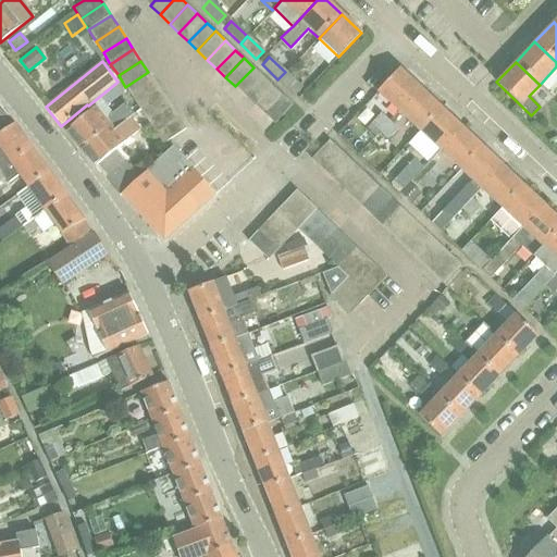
[(254,67),(235,86),(245,96),(263,76),(254,67)]
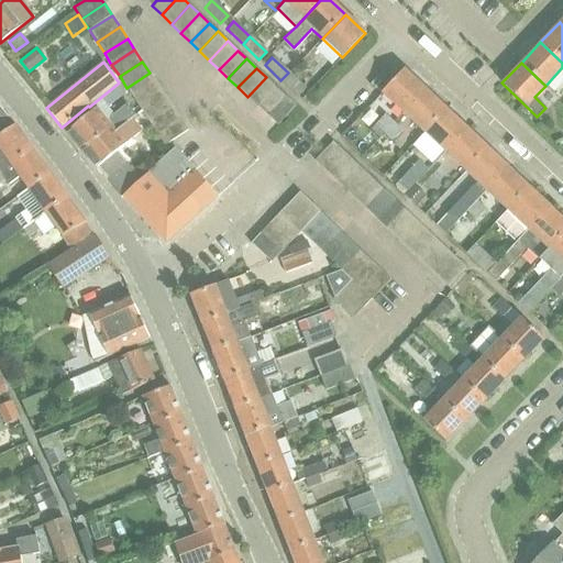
[(403,112),(424,89),(403,68),(381,92),(403,112)]
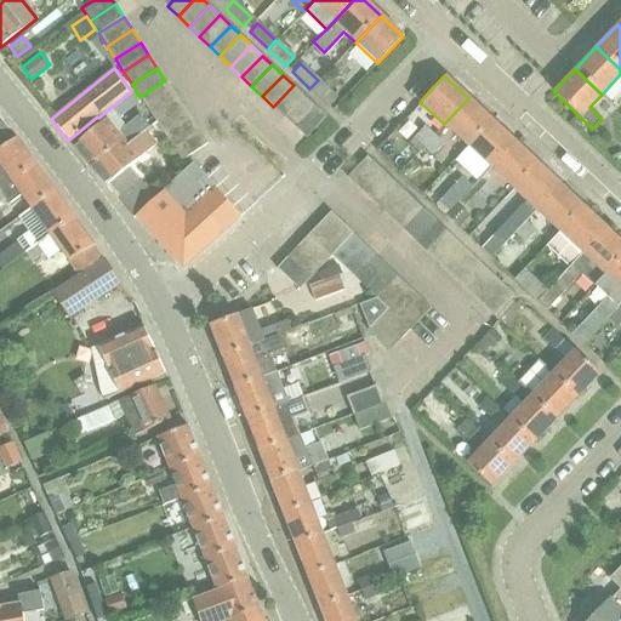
[(174,93),(165,80),(140,97),(148,110),(174,93)]
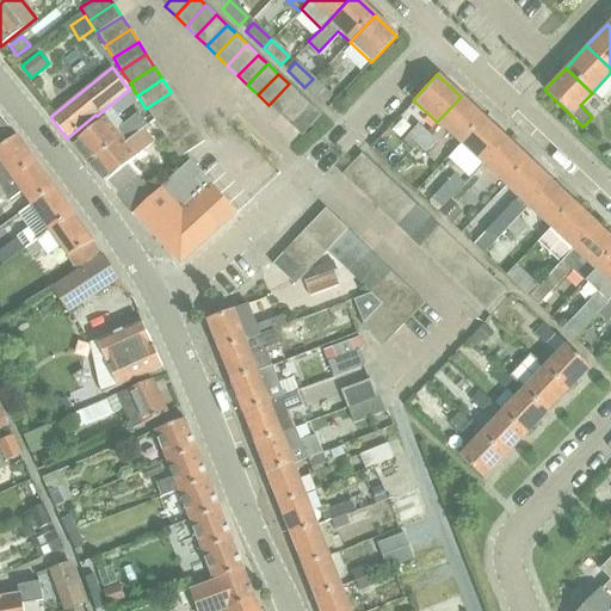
[(331,96),(313,79),(304,87),(323,104),(331,96)]
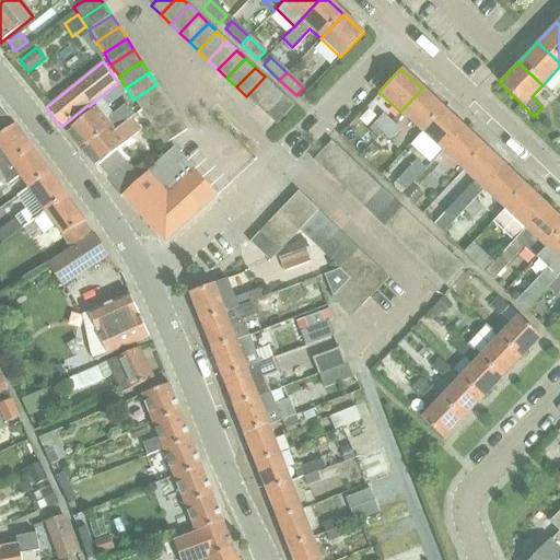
[(265,77),(246,96),(256,105),(273,86),(265,77)]
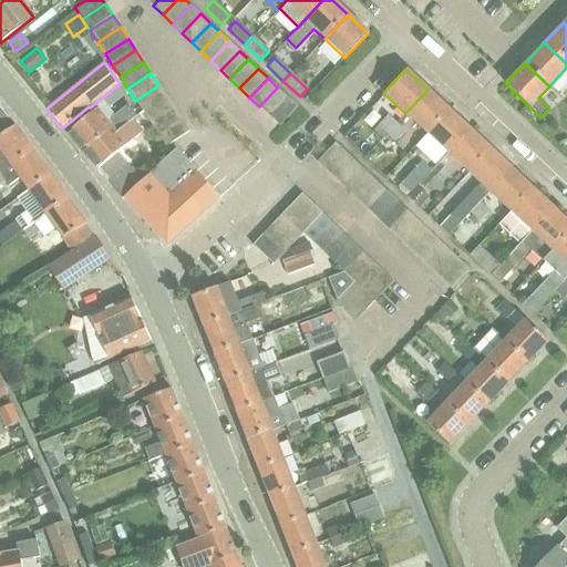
[(89,106),(63,127),(82,151),(112,126),(115,131),(132,119),(135,115),(126,104),(114,115),(107,107),(125,93),(119,84),(90,107),(89,106)]
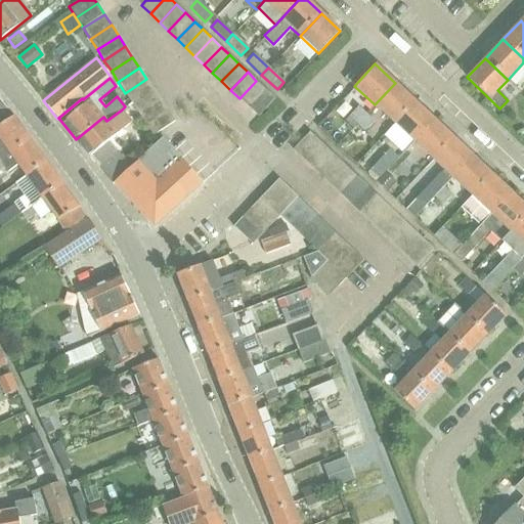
[(154,89),(146,79),(125,93),(132,103),(154,89)]
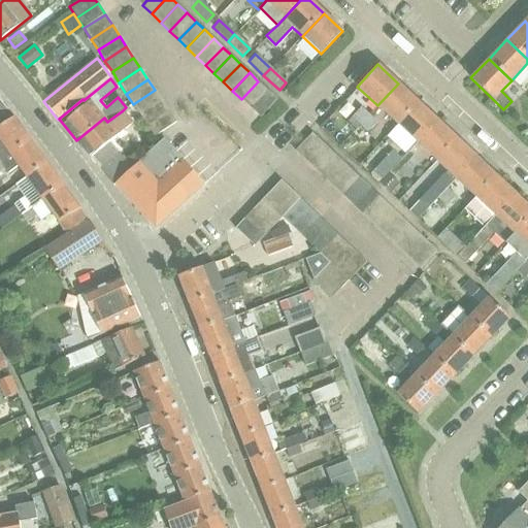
[(258,81),(241,99),(251,108),(267,90),(258,81)]
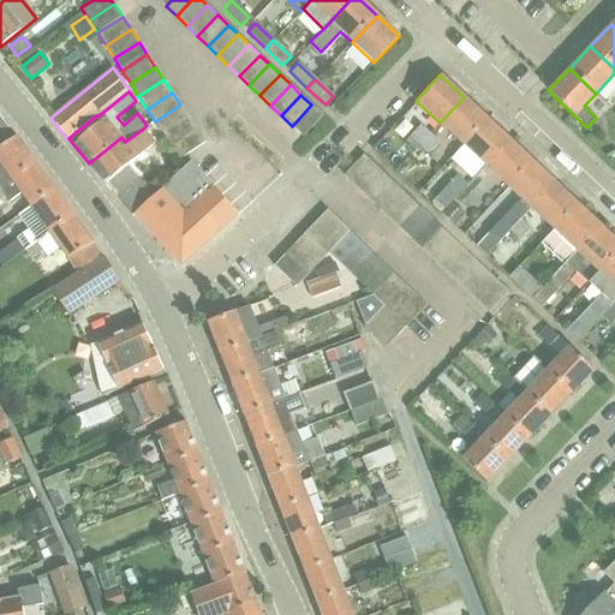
[(487,118),(464,97),(440,123),(461,144),(487,118)]
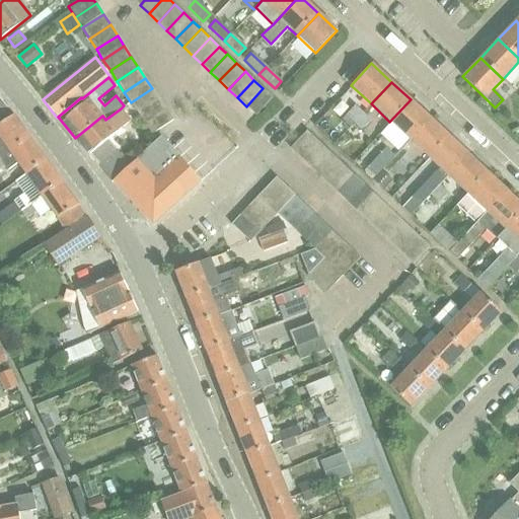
[(159,99),(152,88),(131,102),(138,114),(159,99)]
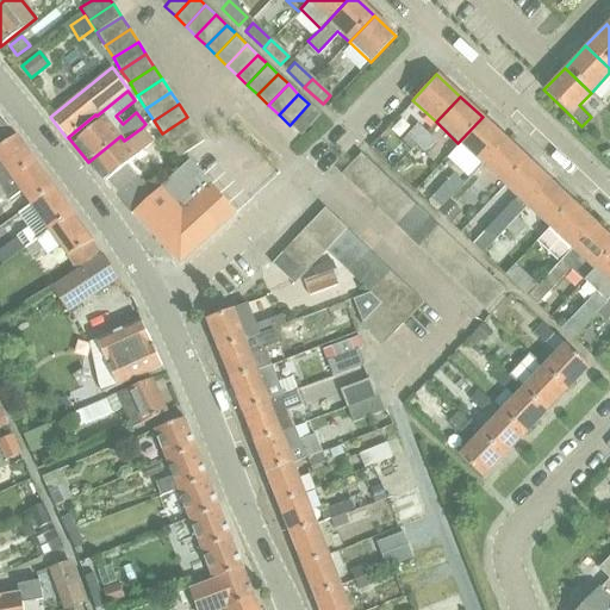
[(309,104),(290,125),(300,136),(319,113),(309,104)]
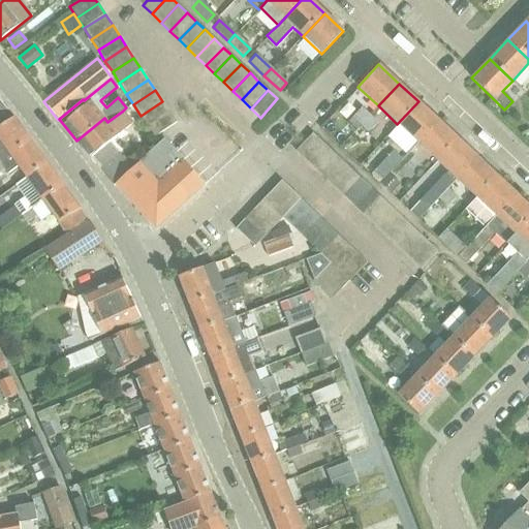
[(162,101),(141,116),(147,125),(168,111),(162,101)]
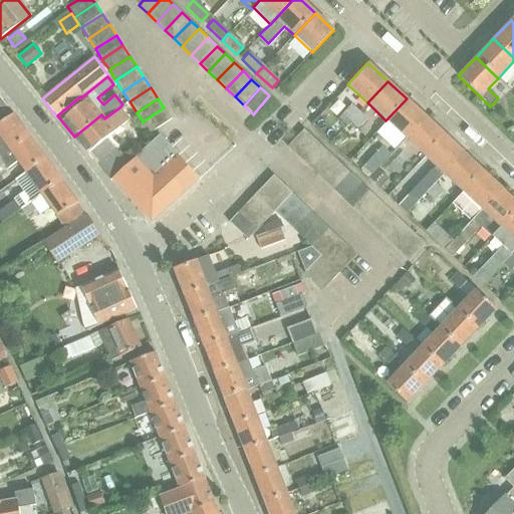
[(407,98),(386,120),(405,138),(425,116),(407,98)]
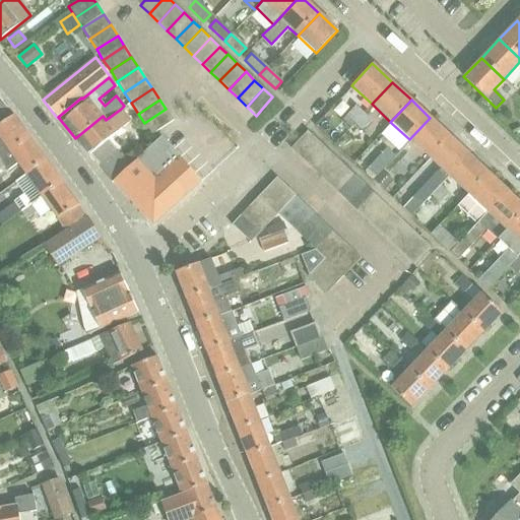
[(5,105),(0,109),(0,124),(13,115),(5,105)]
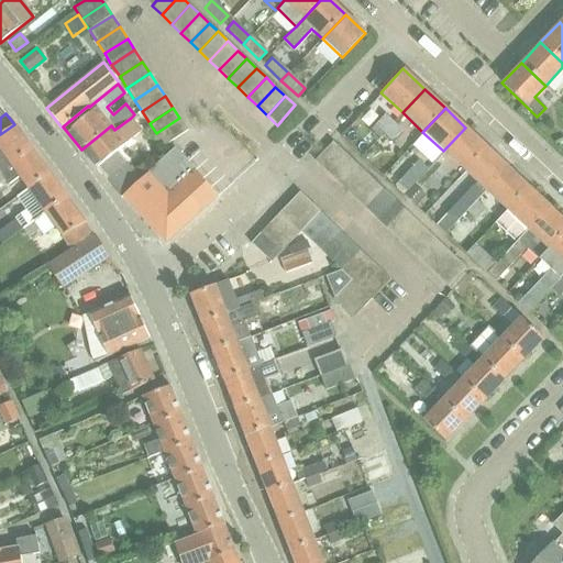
[(383,132),(392,122),(385,116),(376,125),(383,132)]
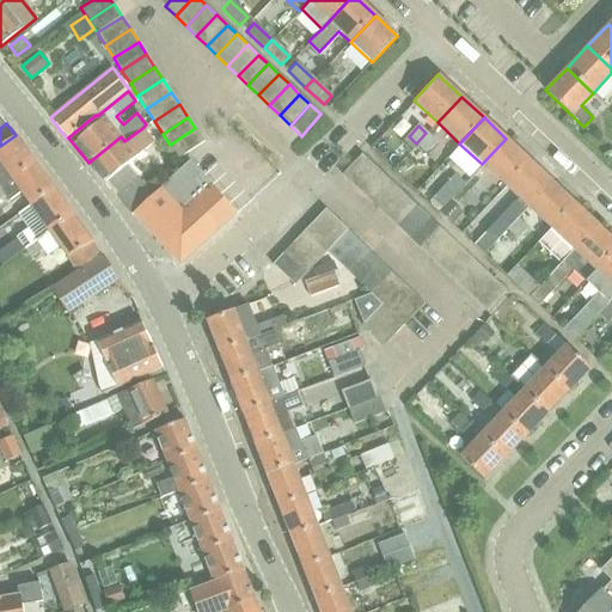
[(121,136),(89,163),(114,195),(130,214),(133,213),(152,195),(126,164),(136,155),(153,141),(142,128),(124,141),(121,136)]
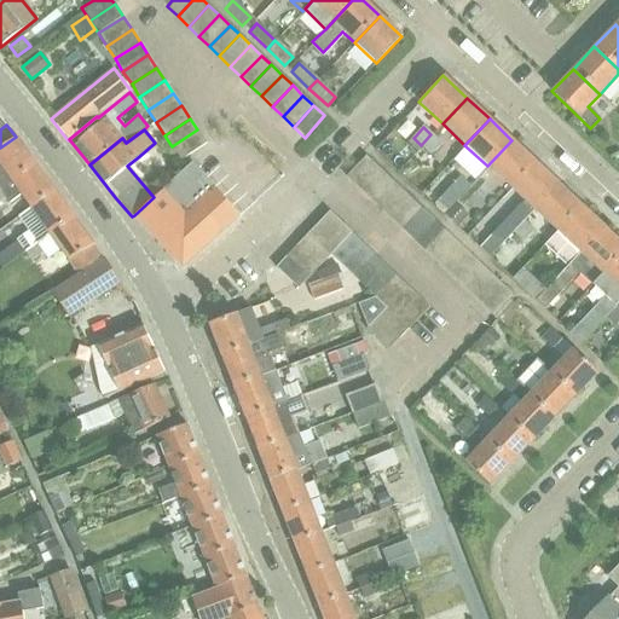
[(206,143),(197,129),(172,146),(180,160),(206,143)]
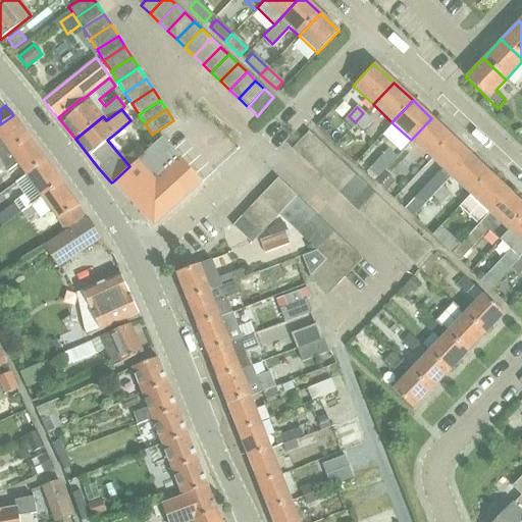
[(372,122),(363,113),(355,122),(363,131),(372,122)]
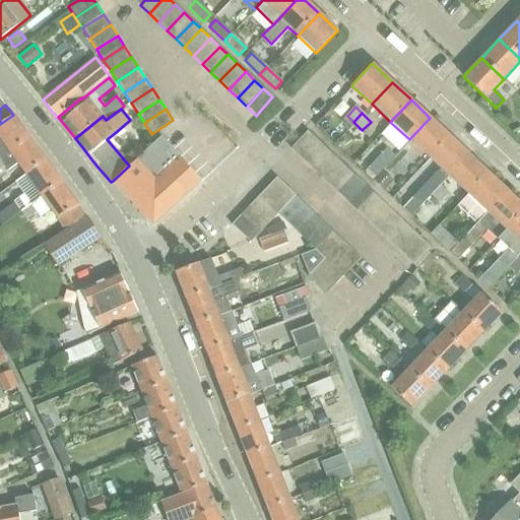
[(0,157),(29,137),(13,115),(0,124),(0,157)]
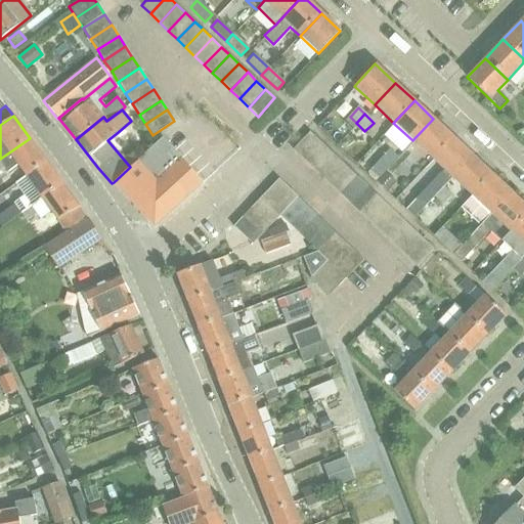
[(433,119),(412,140),(432,159),(452,137),(433,119)]
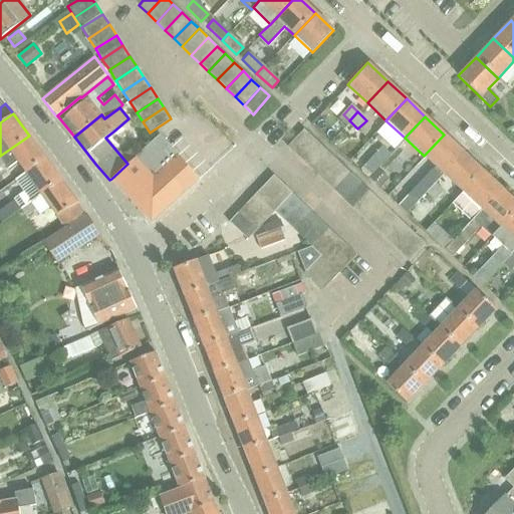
[(297,155),(313,138),(304,129),(287,146),(297,155)]
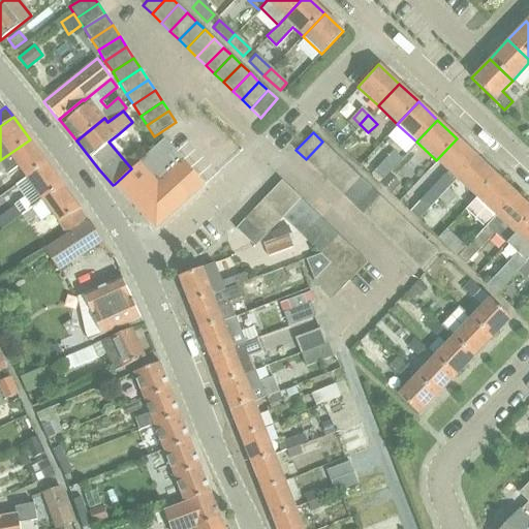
[(421,199),(409,211),(418,219),(429,208),(439,196),(448,187),(456,179),(477,157),(457,138),(436,160),(447,170),(421,199)]
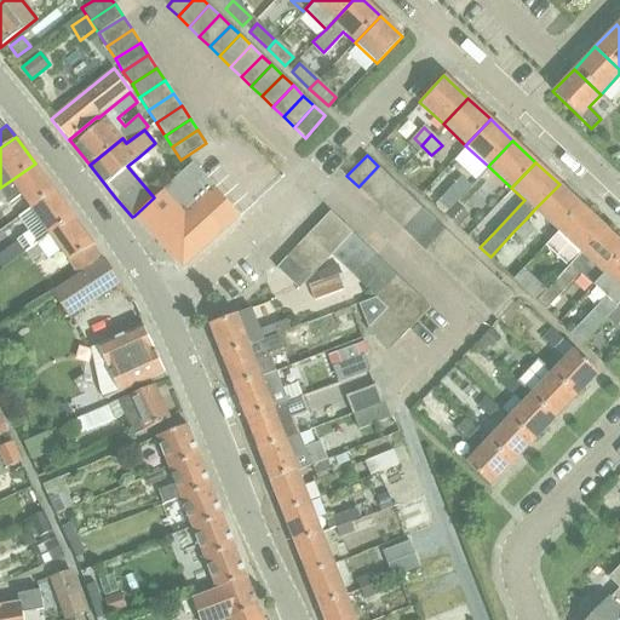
[(55,190),(35,164),(0,188),(0,200),(5,196),(9,202),(22,194),(30,207),(55,190)]
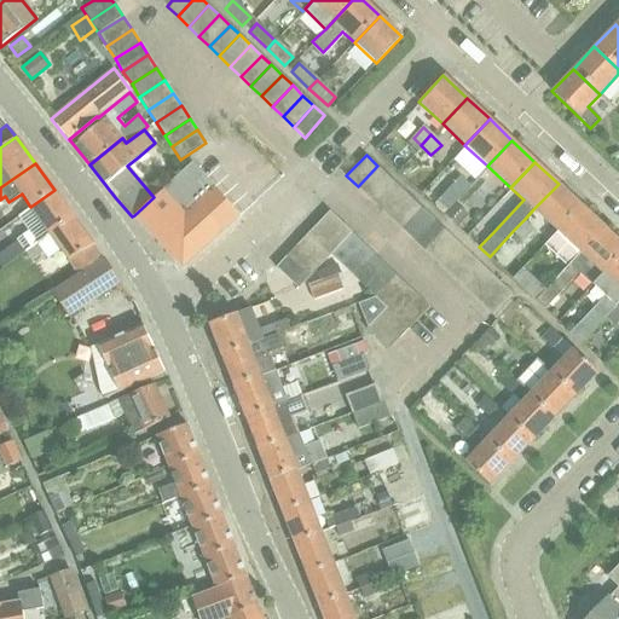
[(191,163),(154,197),(134,215),(181,267),(238,217),(191,163)]
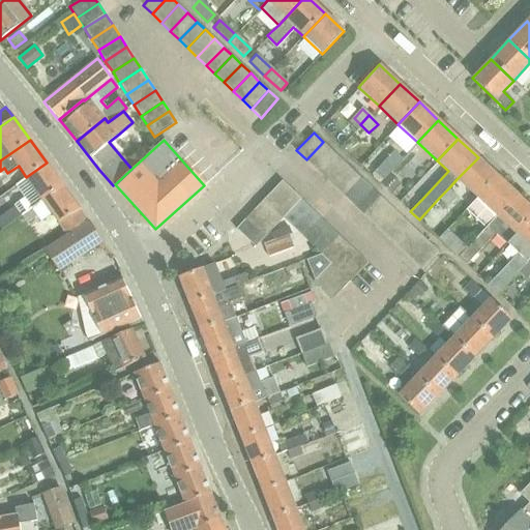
[(332,151),(323,142),(306,159),(316,169),(332,151)]
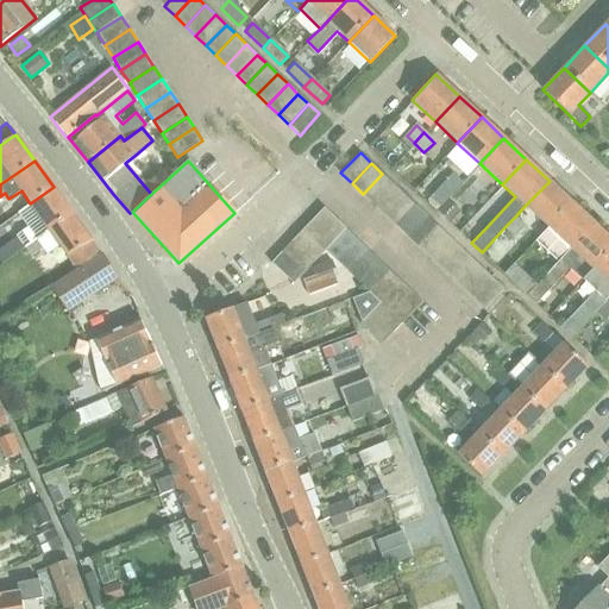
[(462,167),(451,177),(460,186),(471,176),(462,167)]
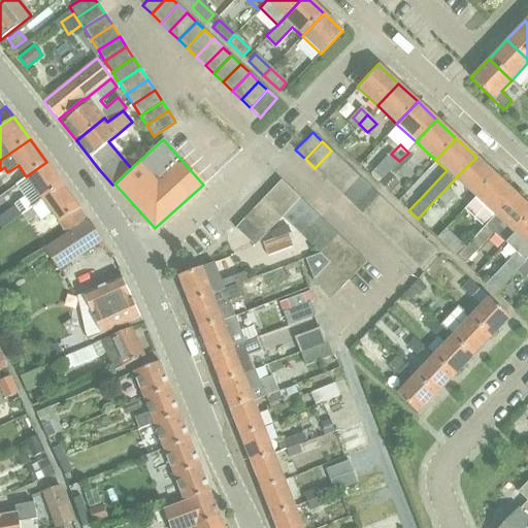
[(340,160),(331,151),(315,168),(324,177),(340,160)]
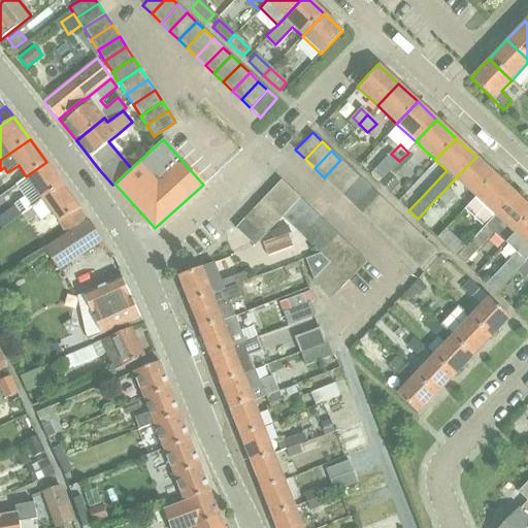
[(476,157),(455,178),(474,197),(496,175),(476,157)]
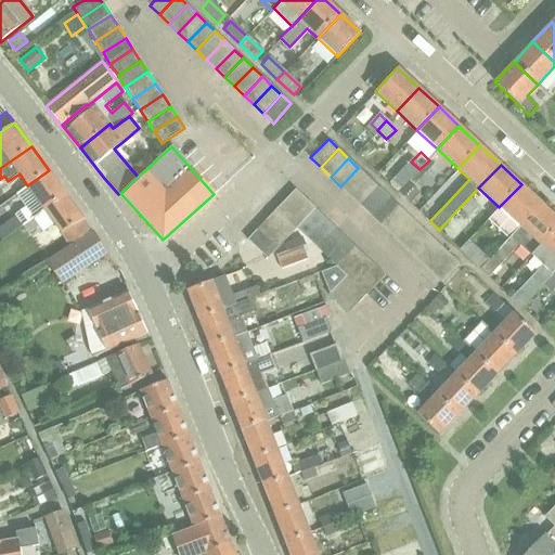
[(368,178),(358,168),(340,186),(350,196),(368,178)]
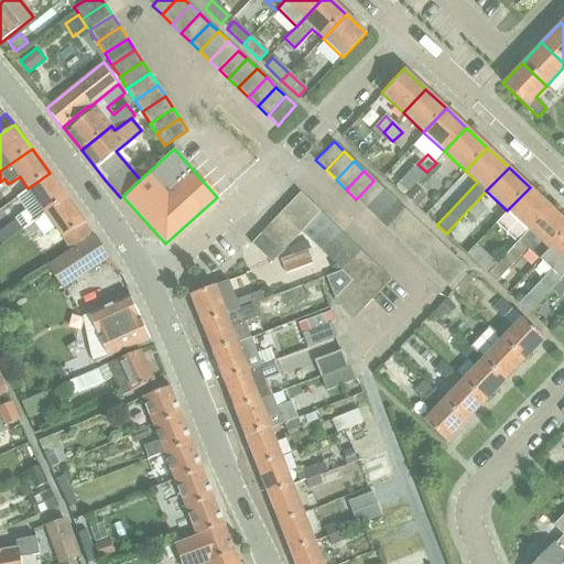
[(410,171),(400,181),(410,190),(419,180),(410,171)]
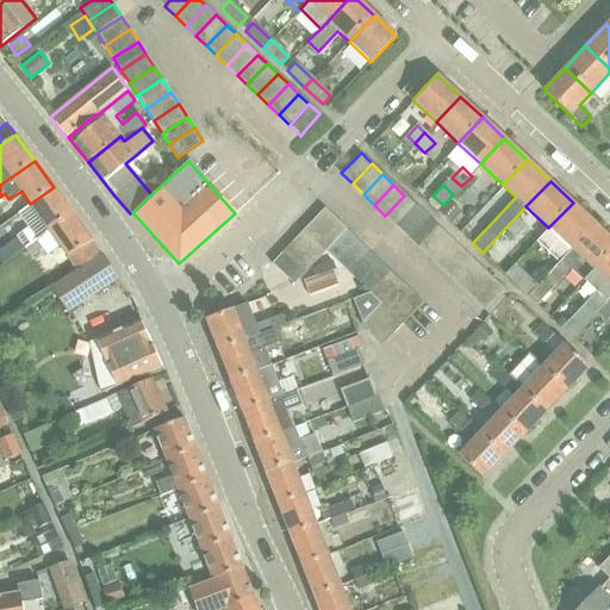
[(54,187),(30,204),(18,212),(27,226),(16,235),(24,247),(73,213),(54,187)]
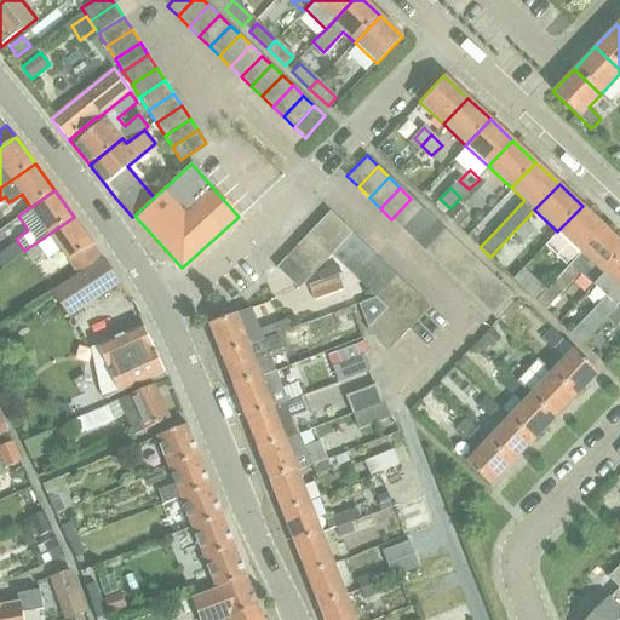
[(423,210),(411,199),(391,219),(402,230),(423,210)]
